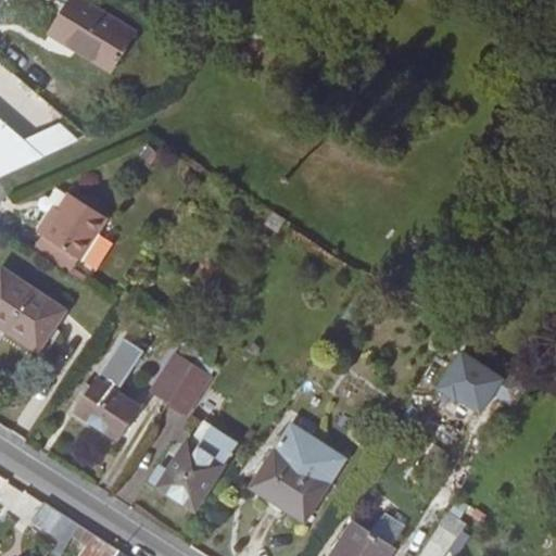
[(136,32),(84,0),(71,0),(50,33),(111,71),(136,32)]
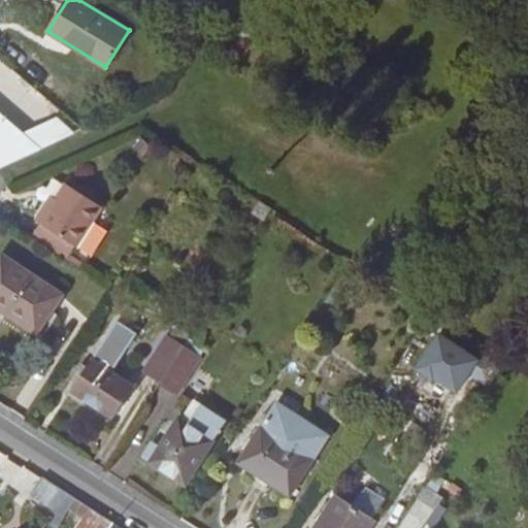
[(0,112),(0,166),(73,133),(58,119),(27,136),(0,112)]
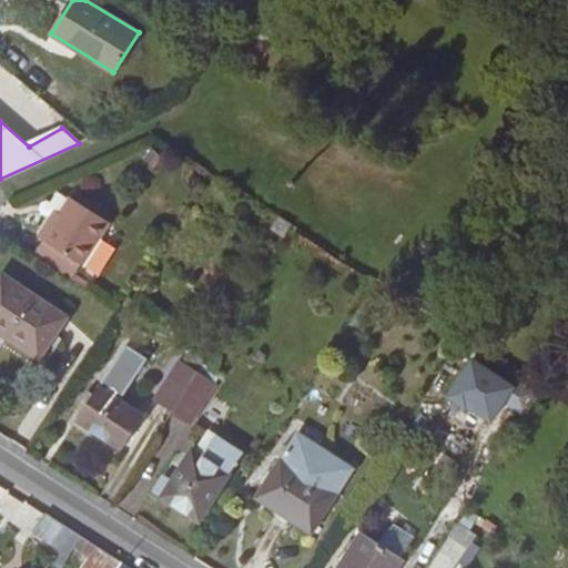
[(161,156),(151,150),(143,160),(153,166),(161,156)]
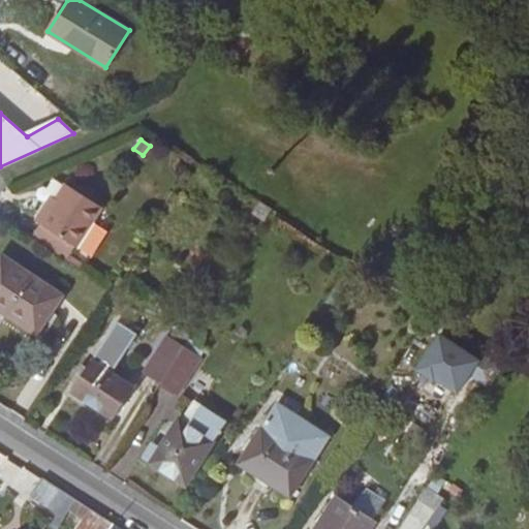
[(50,210),(44,207),(35,221),(40,224),(32,237),(80,268),(83,263),(69,255),(74,246),(76,248),(78,246),(91,223),(102,206),(65,185),(57,198),(50,210)]
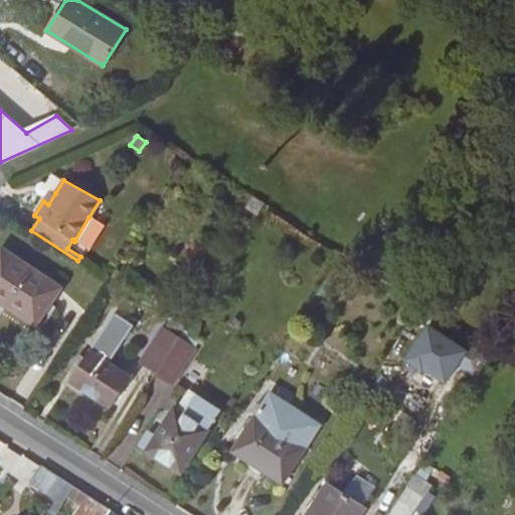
[(48,204),(55,193),(50,190),(43,201),(48,204)]
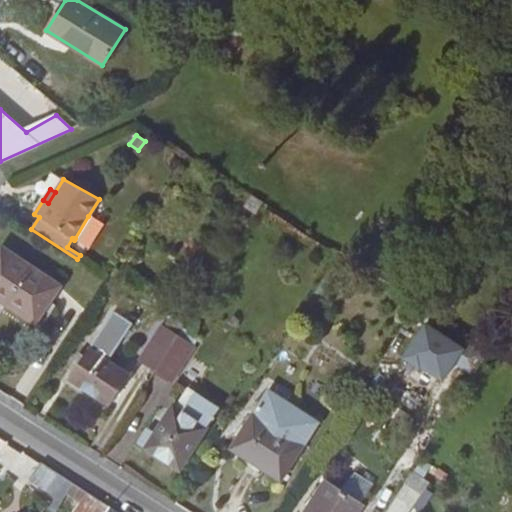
[(257,212),(263,202),(251,194),(244,204),(257,212)]
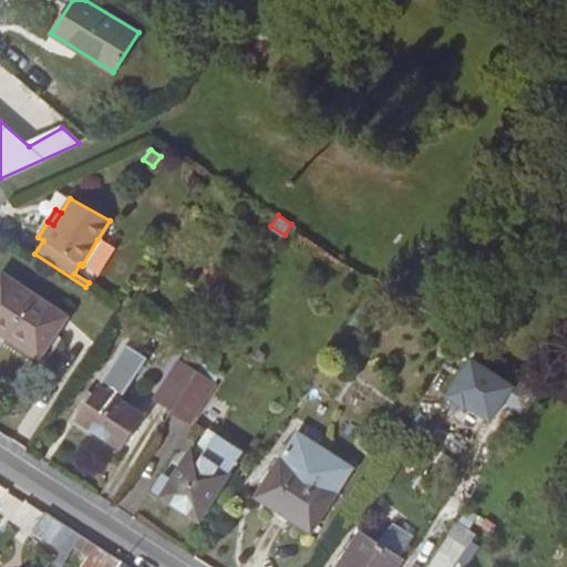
[(99,274),(111,253),(111,247),(98,239),(83,264),(99,274)]
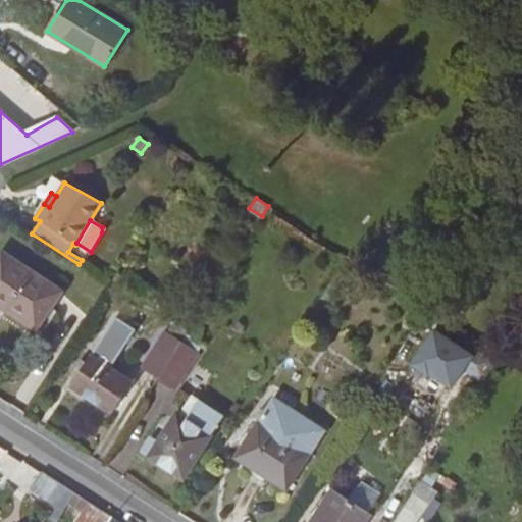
[(0,254),(0,306),(36,330),(61,292),(1,252),(0,254)]
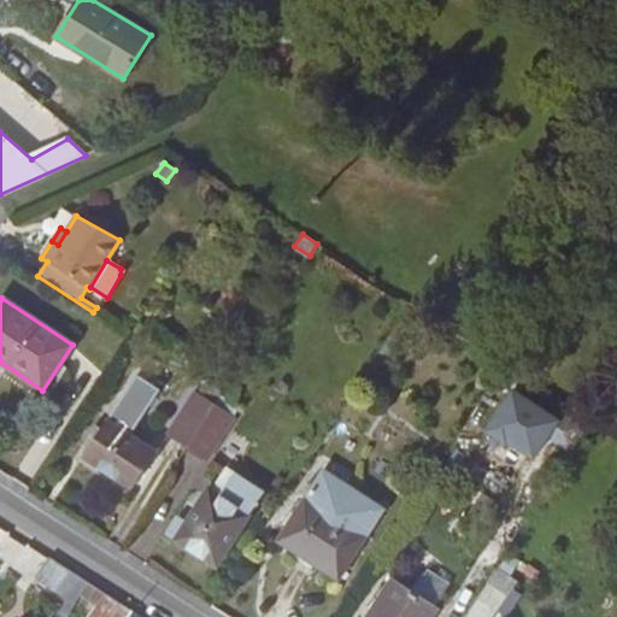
[(137,374),(83,457),(133,488),(156,452),(130,435),(160,389),(137,374)]
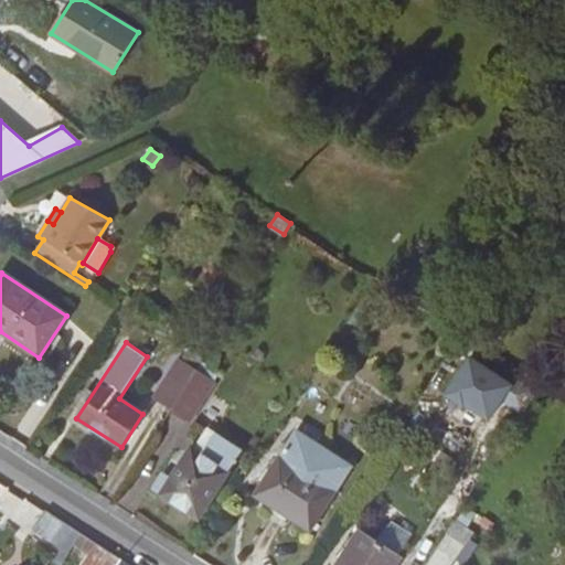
[(201,362),(204,356),(190,348),(182,361),(196,370),(201,362)]
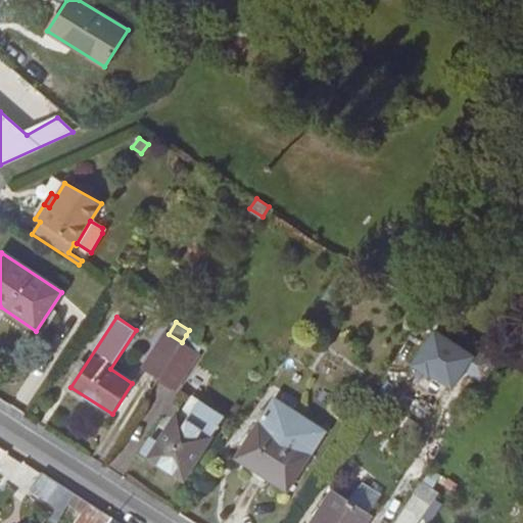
[(158,379),(182,342),(169,334),(164,331),(141,368),(158,379)]
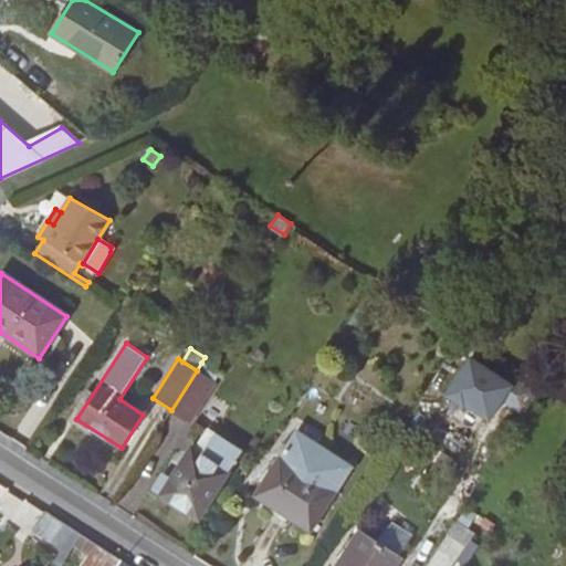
[(490,422),(513,388),(472,360),(448,397),(465,409),(467,407),(490,422)]
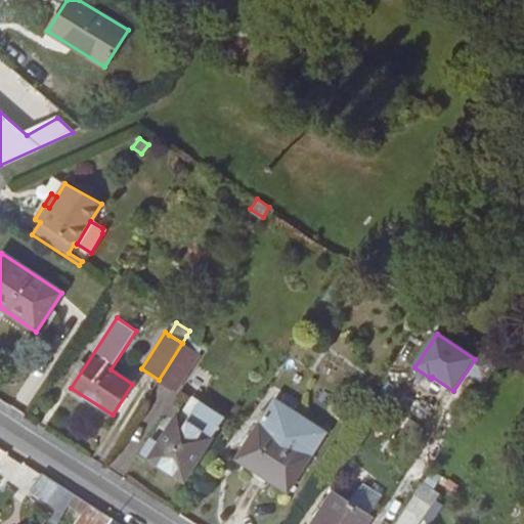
[(199,354),(204,346),(186,336),(182,343),(199,354)]
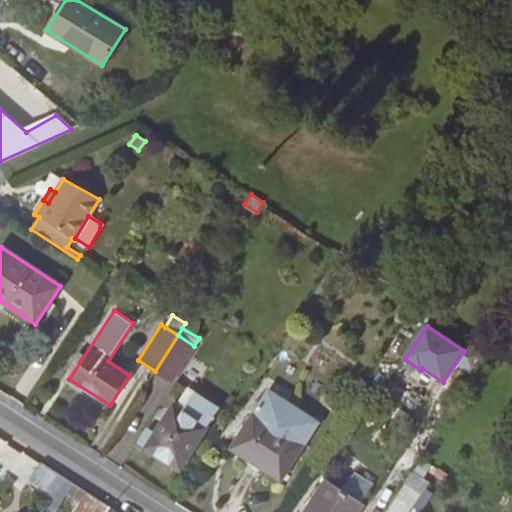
[(178,335),(155,371),(172,382),(195,346),(194,346),(178,335)]
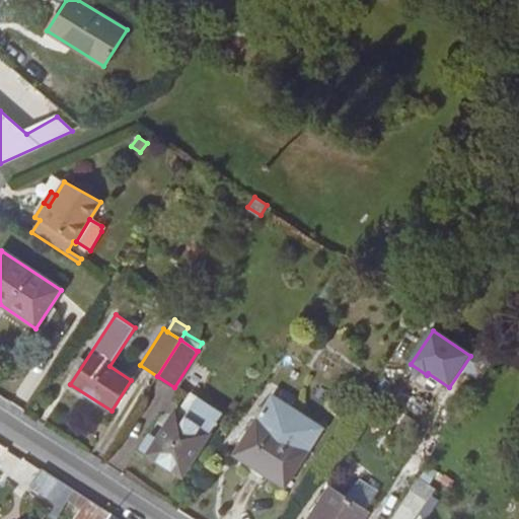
[(196,399),(189,394),(179,409),(187,414),(184,417),(174,412),(156,440),(148,435),(139,450),(181,476),(222,413),(197,397),(196,399)]
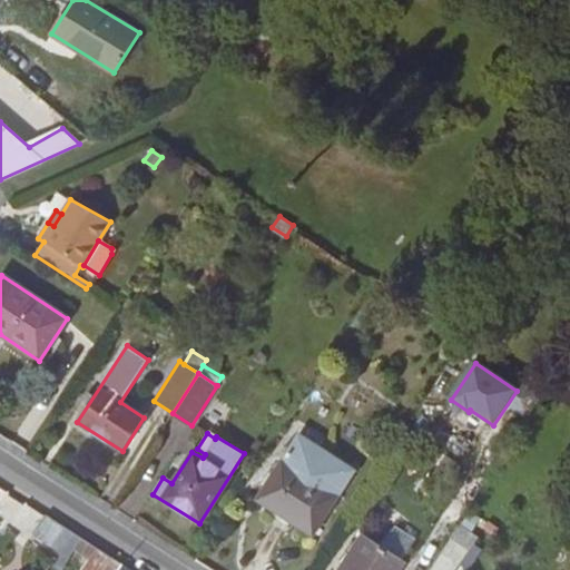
[(354,470),(297,434),(256,500),(313,536),(354,470)]
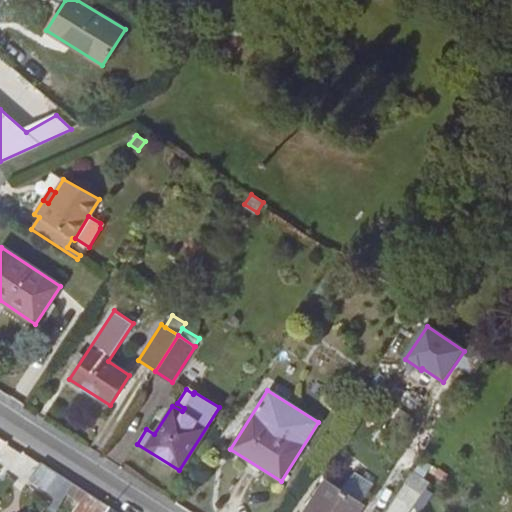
[(430,466),(421,460),(413,473),(422,479),(430,466)]
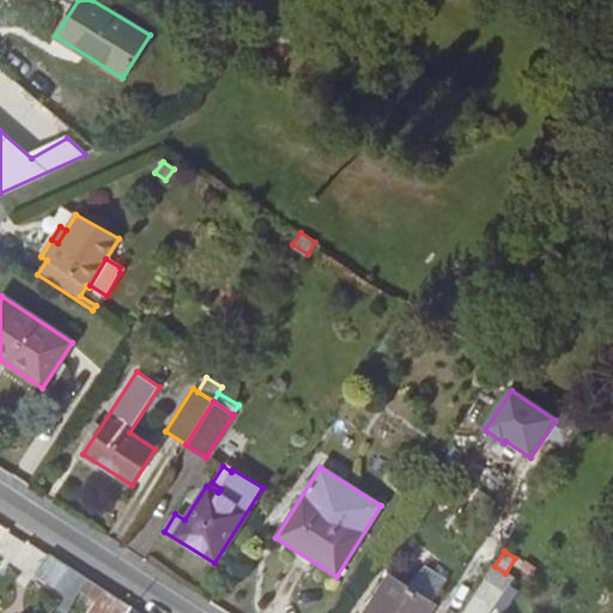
[(65,612),(70,606),(86,578),(48,554),(35,575),(66,594),(56,610),(61,612),(65,612)]
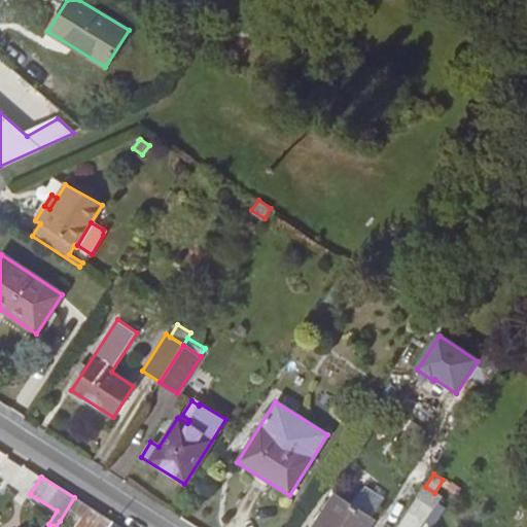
[(399,526),(420,526),(441,495),(423,485),(416,496),(419,497),(399,526)]
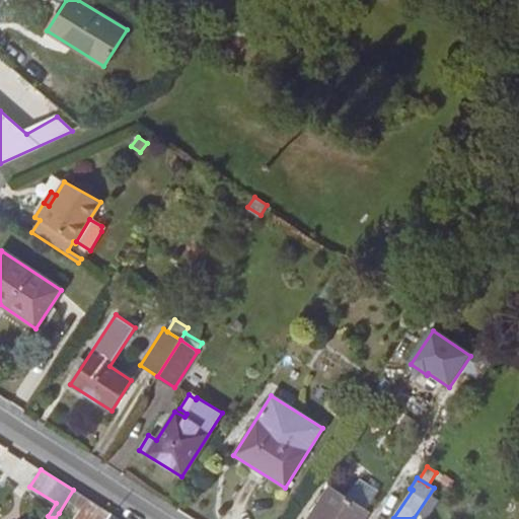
[(362,518),(367,512),(365,511),(378,492),(358,478),(346,498),(329,488),(326,492),(308,518),(362,518)]
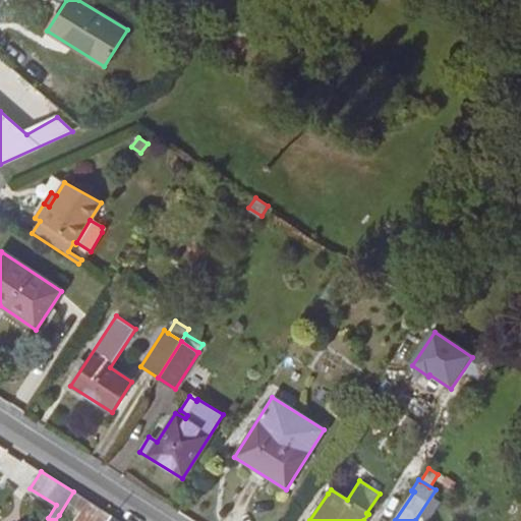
[(309,520),(328,494),(322,489),(300,520),(309,520)]
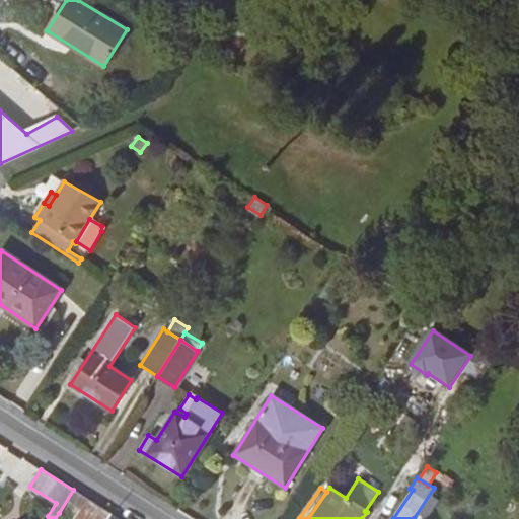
[(67,518),(108,518),(112,515),(73,490),(59,513),(67,518)]
